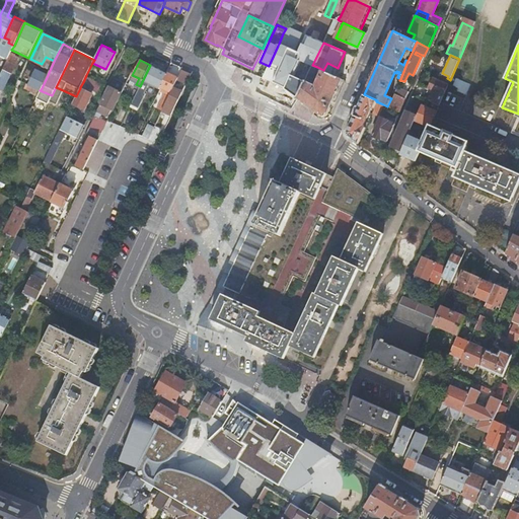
[(166,72),(150,65),(140,86),(130,106),(135,108),(138,102),(139,102),(142,95),(141,95),(146,86),(148,87),(150,84),(158,88),(166,72)]
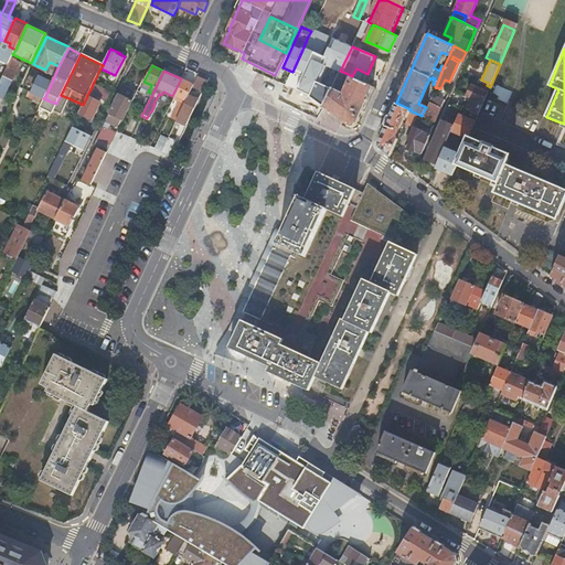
[(345,73),(340,71),(340,72),(323,106),(350,126),(356,124),(373,86),(352,76),(348,74),(347,77),(351,78),(343,94),(336,89),(337,87),(338,86),(341,87),(343,83),(341,82),(345,73)]
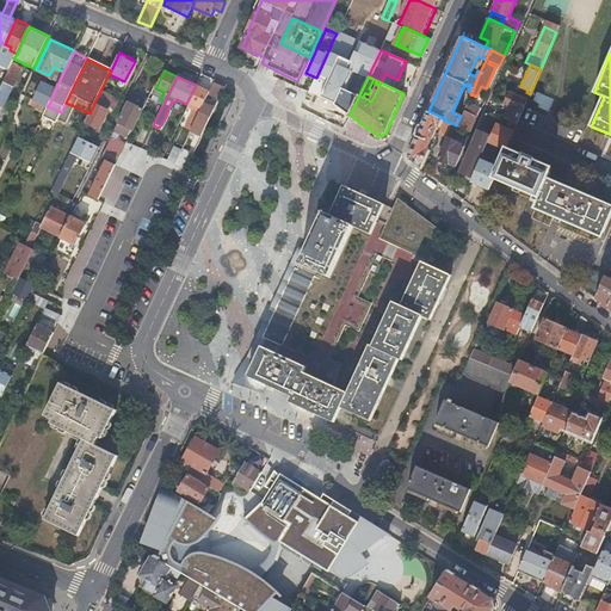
[(224,87),(213,81),(208,91),(207,96),(210,98),(211,94),(220,98),(224,87)]
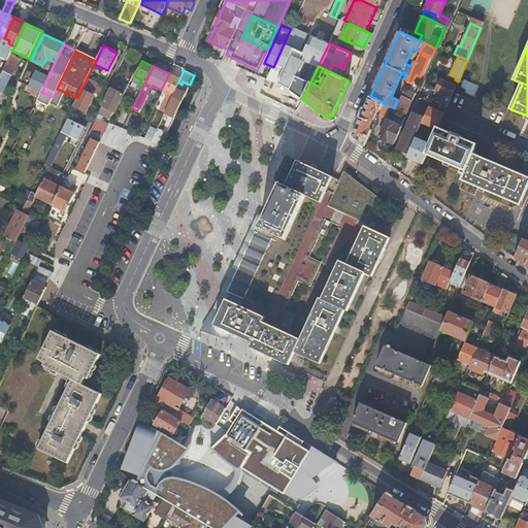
[(37,71),(30,86),(41,92),(48,76),(37,71)]
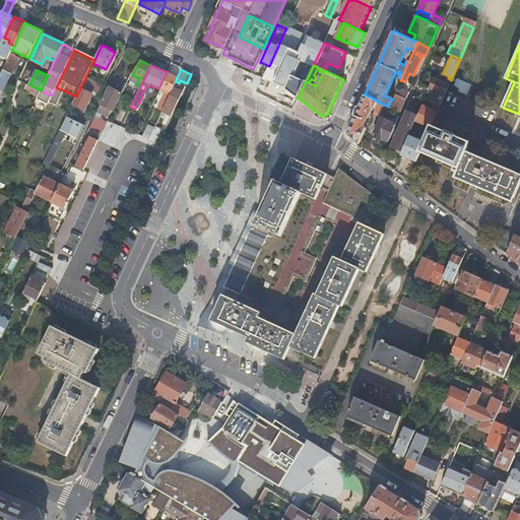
[(167,72),(158,88),(159,88),(163,89),(164,87),(167,88),(166,91),(170,93),(173,87),(176,81),(177,77),(167,72)]
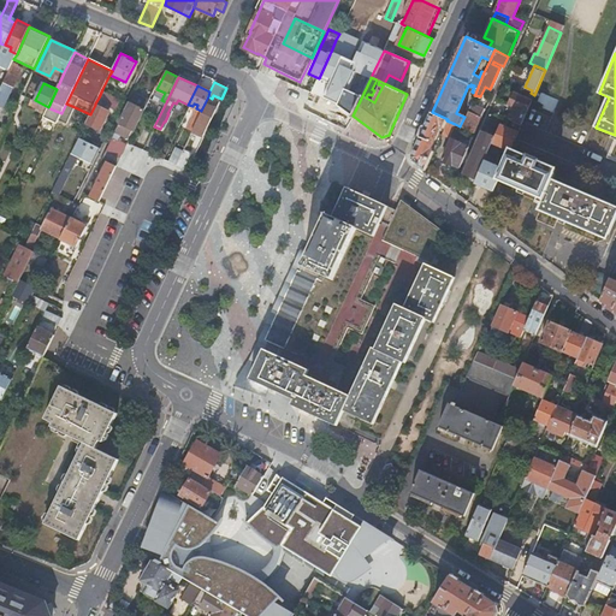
[(509,118),(521,124),(534,95),(531,93),(517,87),(515,93),(514,93),(509,104),(515,106),(510,116),(509,118)]
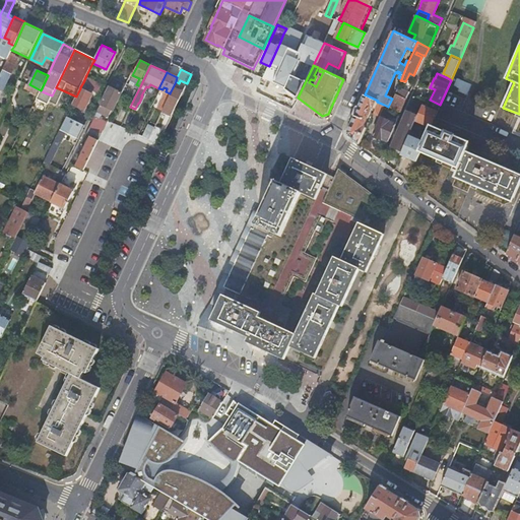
[(96,81),(86,75),(83,82),(93,87),(96,81)]
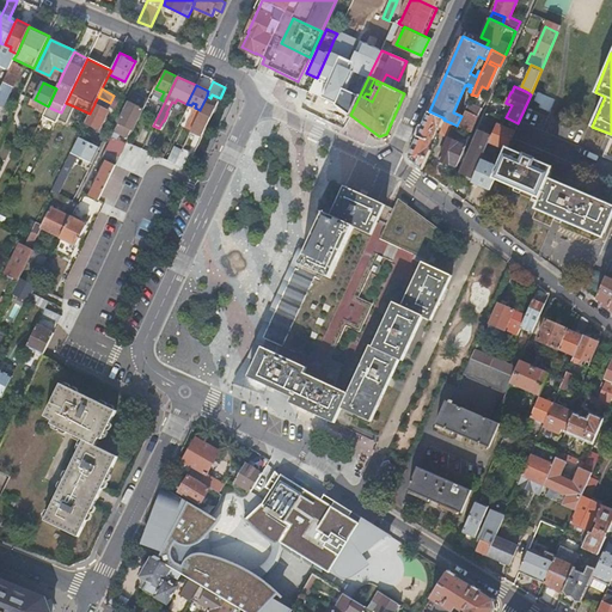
[(98,97),(95,103),(106,109),(110,103),(98,97)]
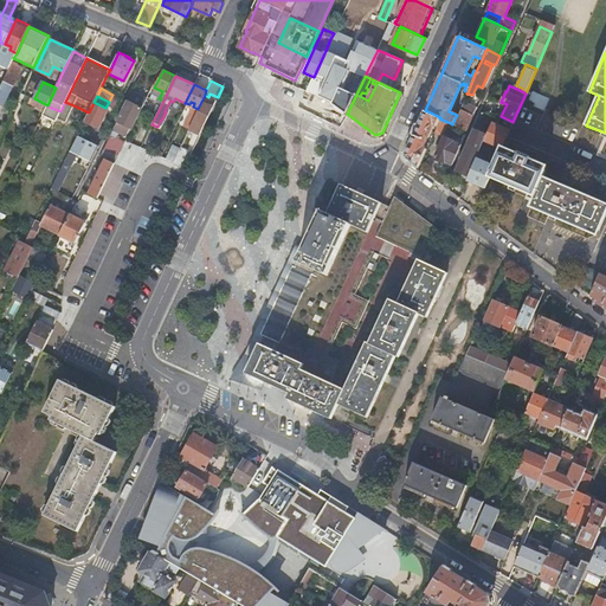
[(34,98),(31,97),(28,102),(32,103),(32,104),(45,110),(46,105),(47,105),(34,98)]
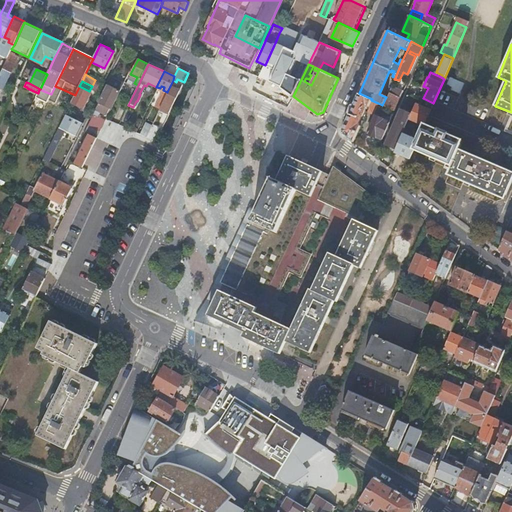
[(120,91),(108,85),(95,110),(107,117),(120,91)]
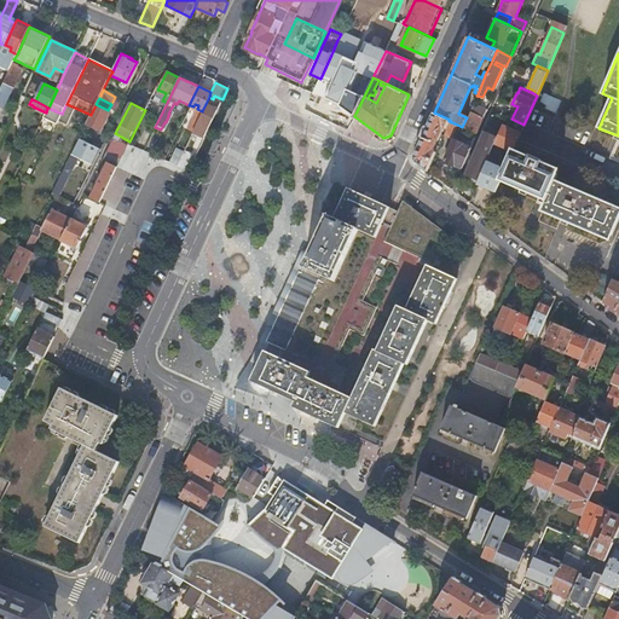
[(75,108),(67,104),(62,114),(57,123),(55,129),(63,134),(75,108)]
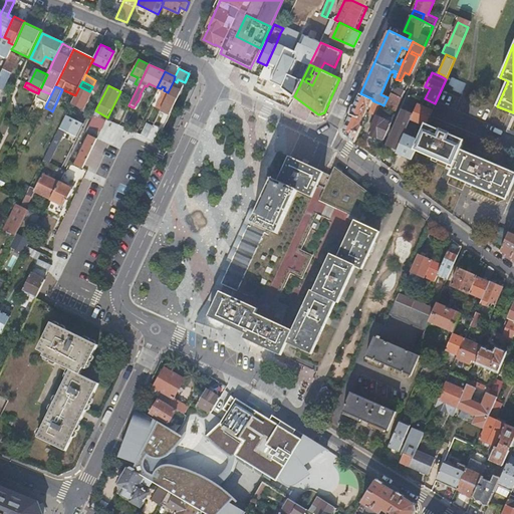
[(79,87),(75,95),(71,102),(83,107),(91,92),(89,91),(79,86),(79,87)]
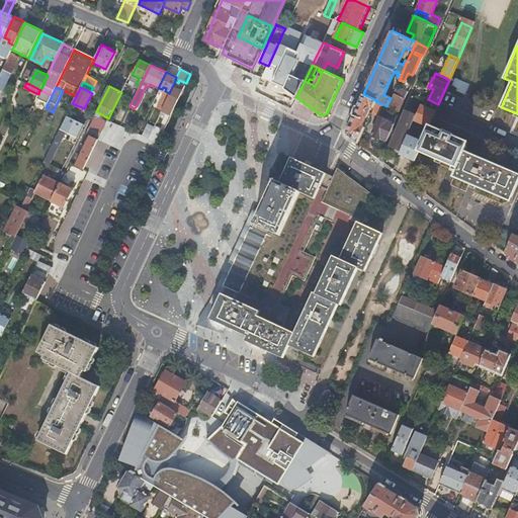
[(161,110),(170,115),(181,92),(172,87),(169,93),(166,99),(162,109),(161,110)]
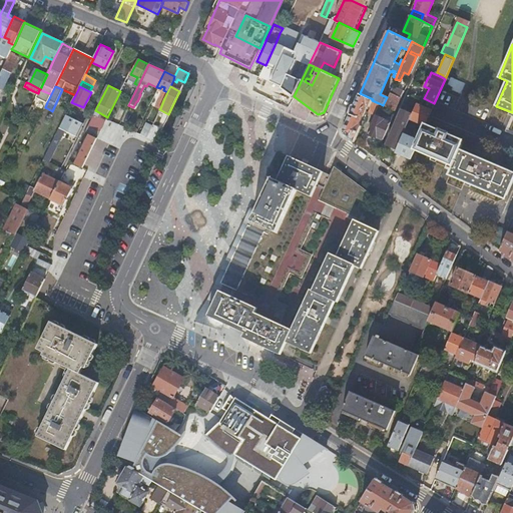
[(418,99),(423,101),(424,98),(425,96),(415,91),(412,96),(418,99)]
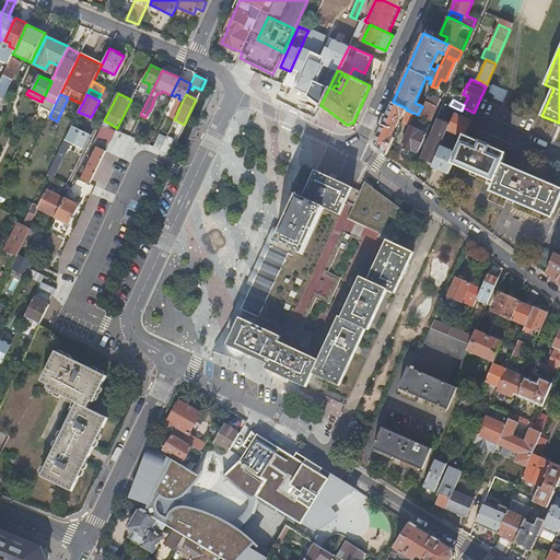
[(418,115),(431,120),(438,106),(424,101),(422,106),(418,115)]
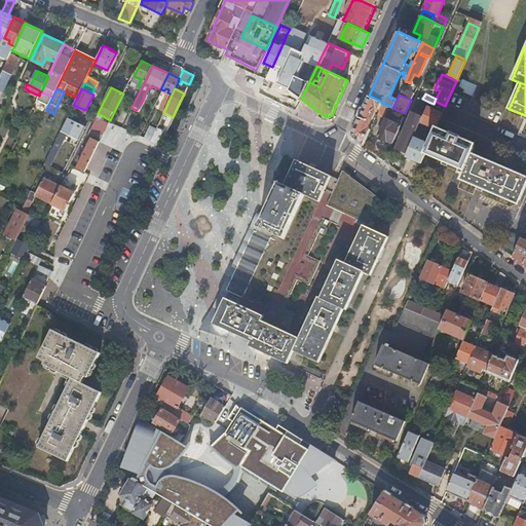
[(358,141),(363,145),(370,128),(368,127),(376,109),(378,110),(381,103),(382,102),(369,96),(350,133),(351,138),(358,141)]
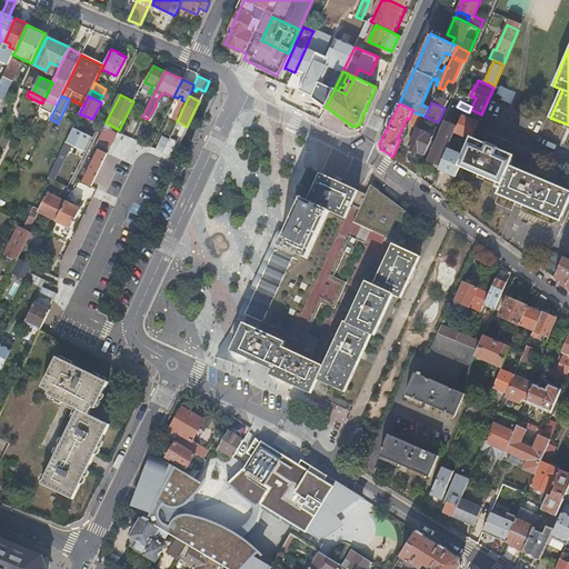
[(172,118),(178,120),(182,109),(178,107),(172,118)]
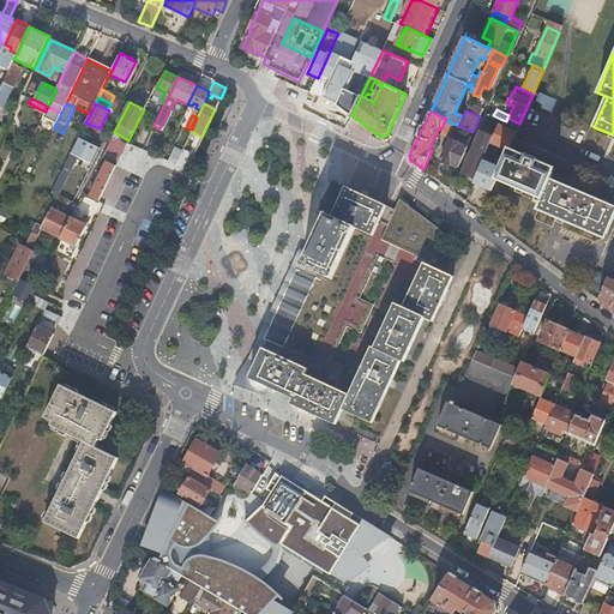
[(441,128),(440,131),(449,134),(453,124),(445,120),(441,128)]
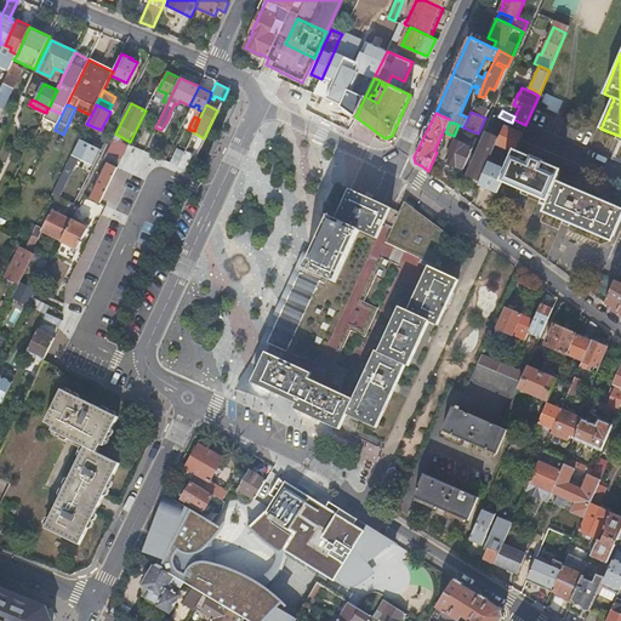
[(514,151),(514,149),(522,134),(503,125),(499,138),(496,143),(514,151)]
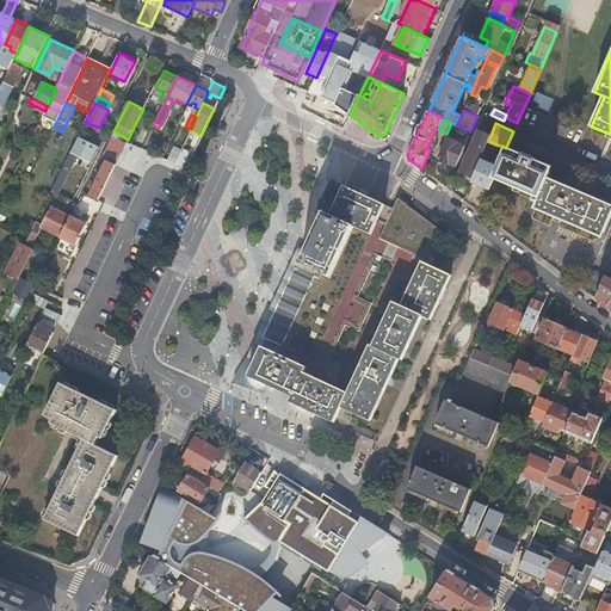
[(460,172),(473,178),(480,159),(482,155),(486,147),(488,141),(491,136),(477,130),(471,144),(477,147),(474,155),(468,153),(460,172)]
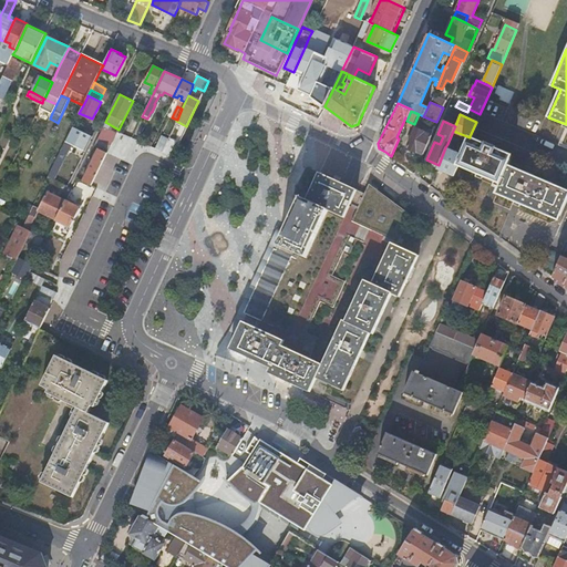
[(117,132),(103,125),(98,138),(111,145),(117,132)]
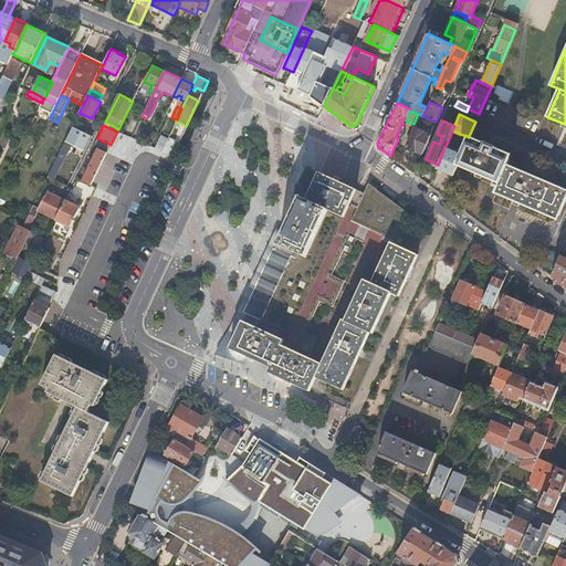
[(84,150),(92,136),(72,126),(65,142),(84,150)]
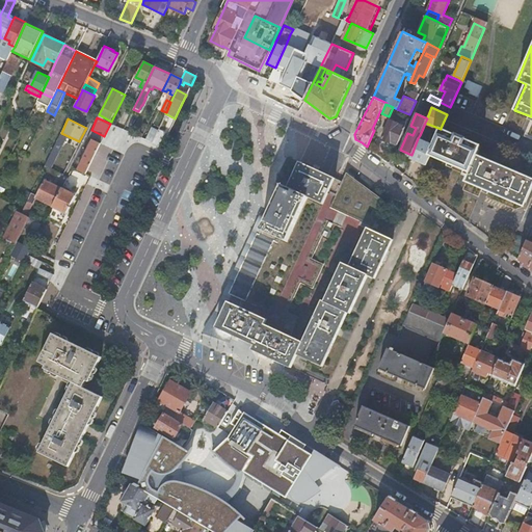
[(391,141),(396,144),(404,127),(390,121),(381,138),(390,142),(391,141)]
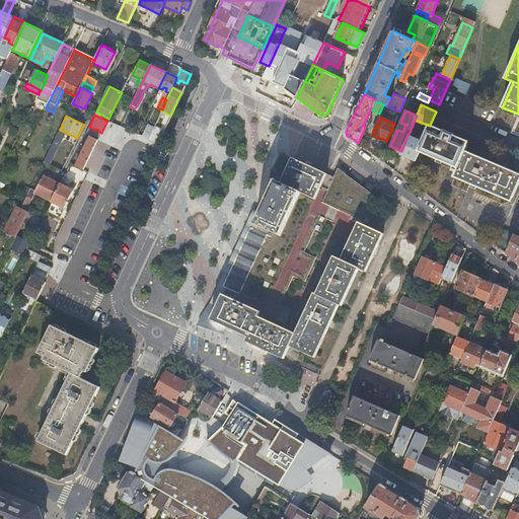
[(148,138),(149,138),(156,141),(162,128),(154,125),(154,127),(148,124),(142,136),(148,138)]
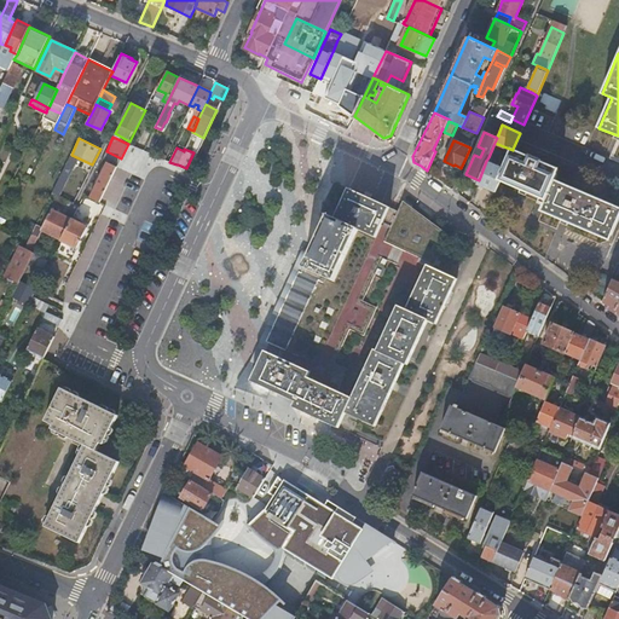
[(489,157),(496,160),(499,151),(492,149),(489,157)]
